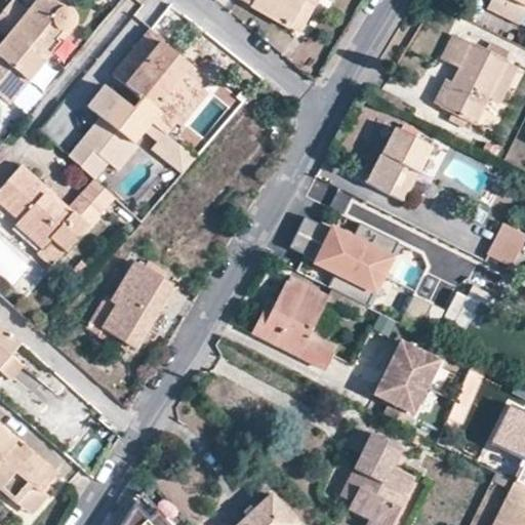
[(0,45),(0,55),(28,80),(59,41),(53,36),(58,29),(69,29),(73,23),(74,16),(71,10),(63,7),(53,0),(36,0),(29,10),(9,34),(0,45)]
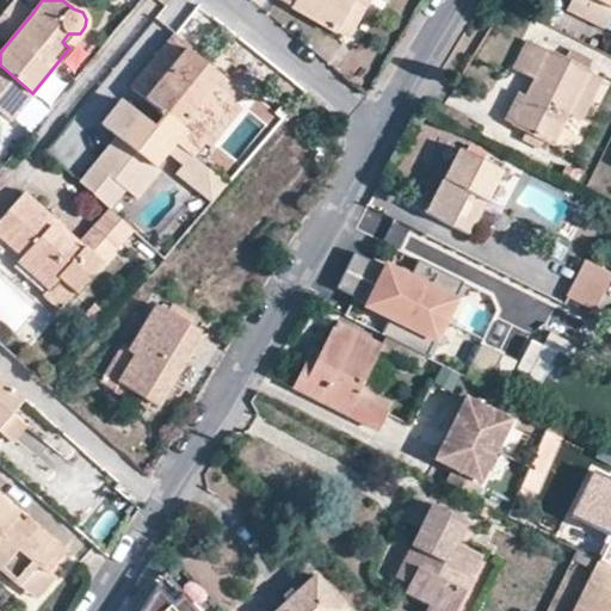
[(0,30),(11,39),(34,12),(17,0),(11,0),(0,13),(0,30)]
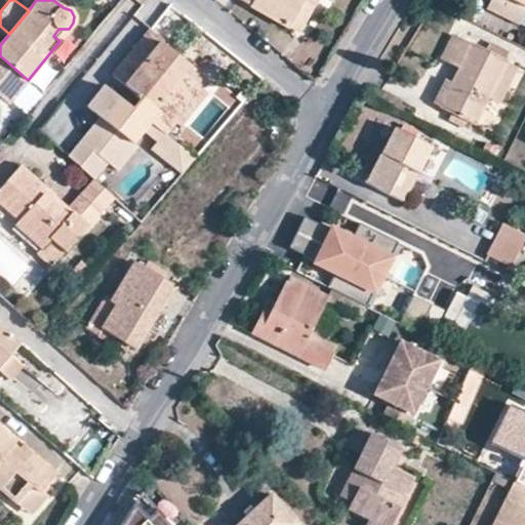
[(308,0),(315,4),(317,0),(242,0),(290,27),(305,0),(308,0)]
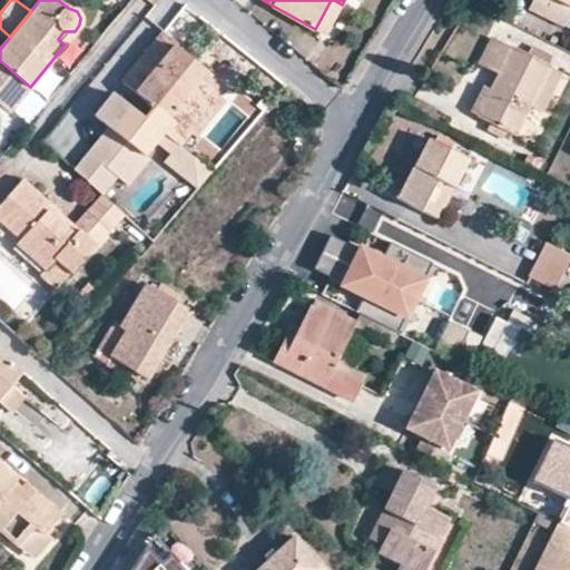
[(325,33),(342,5),(334,0),(331,0),(315,29),(324,33),(325,33)]
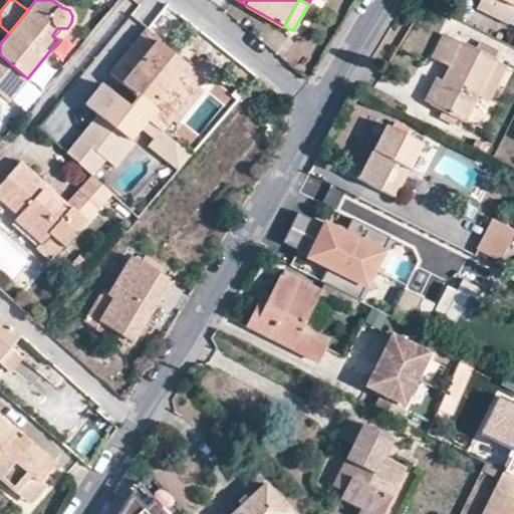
[(513,0),(482,0),(477,10),(507,25),(513,10),(513,0)]
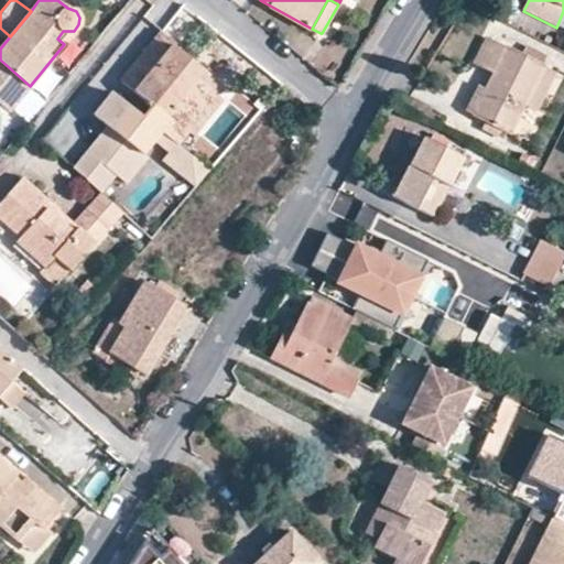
[(218,96),(219,96),(226,87),(160,31),(119,78),(151,106),(167,121),(160,129),(177,143),(188,131),(218,96)]
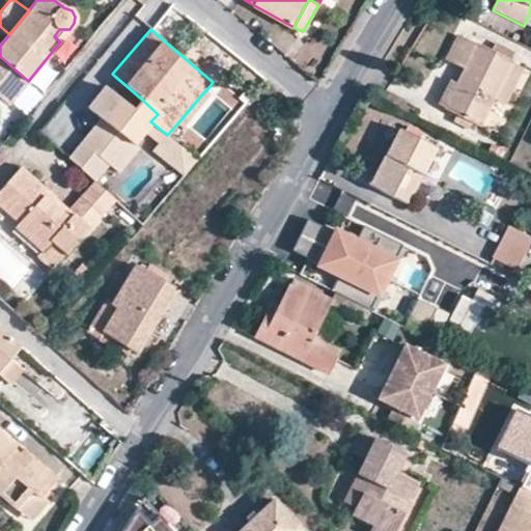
[(497,87),(509,62),(457,36),(447,60),(466,70),(458,82),(446,108),(455,113),(452,120),(473,130),(477,122),(485,110),(497,87)]
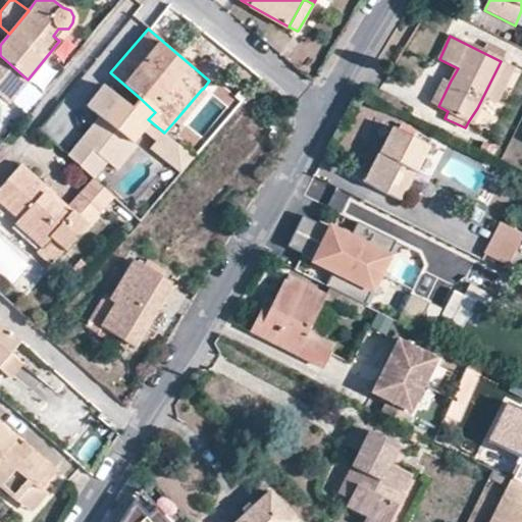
[(0,90),(11,100),(28,80),(0,55),(0,76),(0,77),(0,90)]
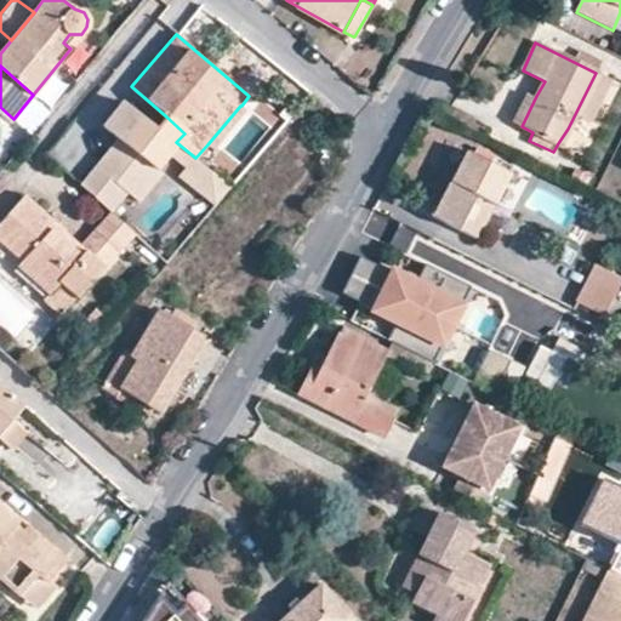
[(611,80),(596,73),(581,102),(568,129),(558,143),(574,152),(611,80)]
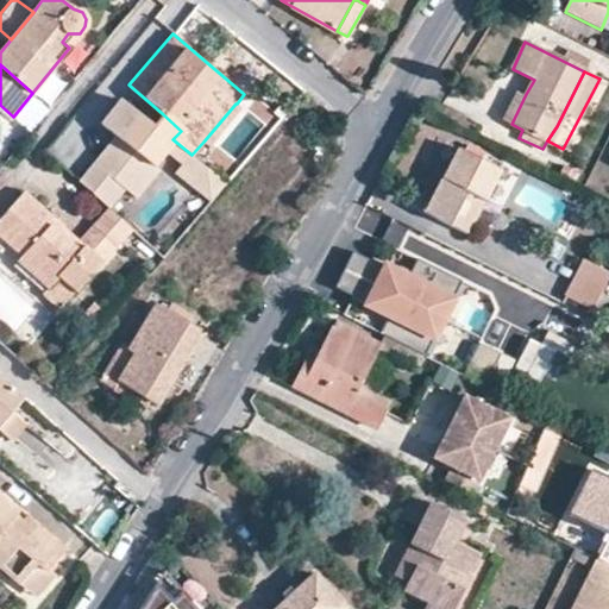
[(503,120),(512,124),(526,94),(525,94),(518,92),(503,119),(503,120)]
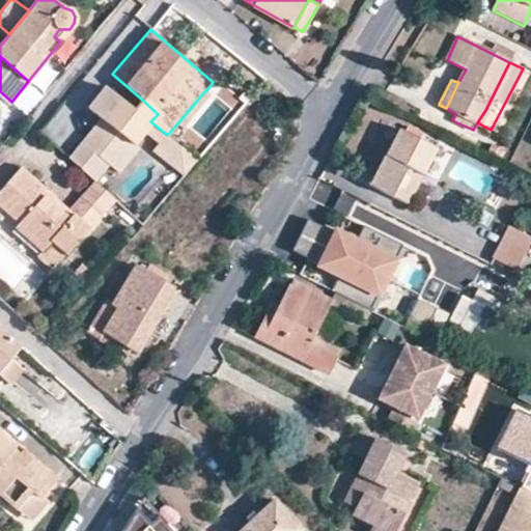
[(105,84),(87,106),(101,116),(67,156),(93,180),(107,163),(113,168),(150,121),(158,114),(142,100),(134,109),(105,84)]
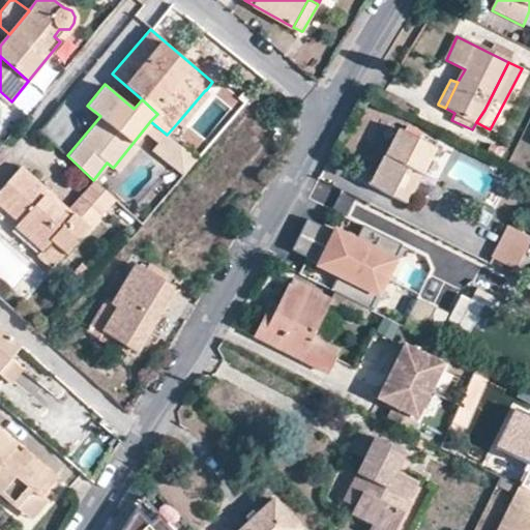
[(28,114),(42,95),(29,85),(16,105),(28,114)]
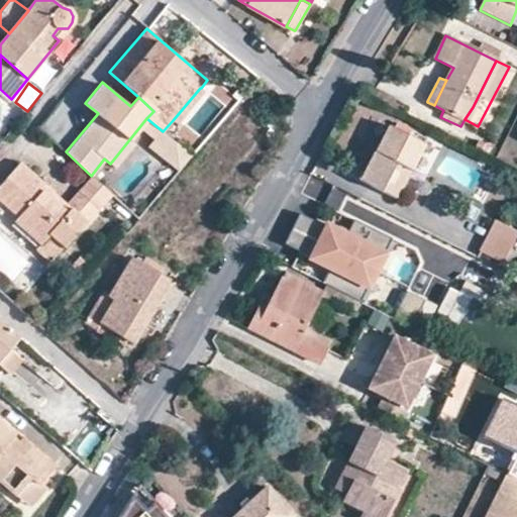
[(206,92),(201,88),(200,88),(173,120),(179,125),(206,92)]
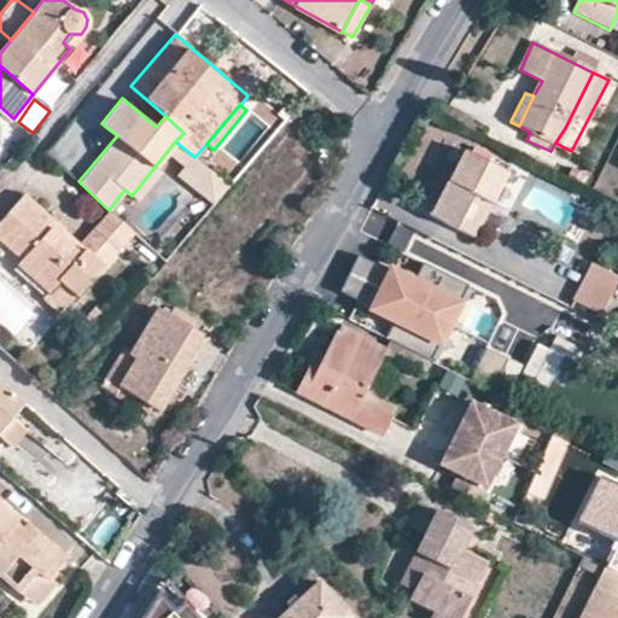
[(471,155),(488,162),(493,151),(477,144),(471,155)]
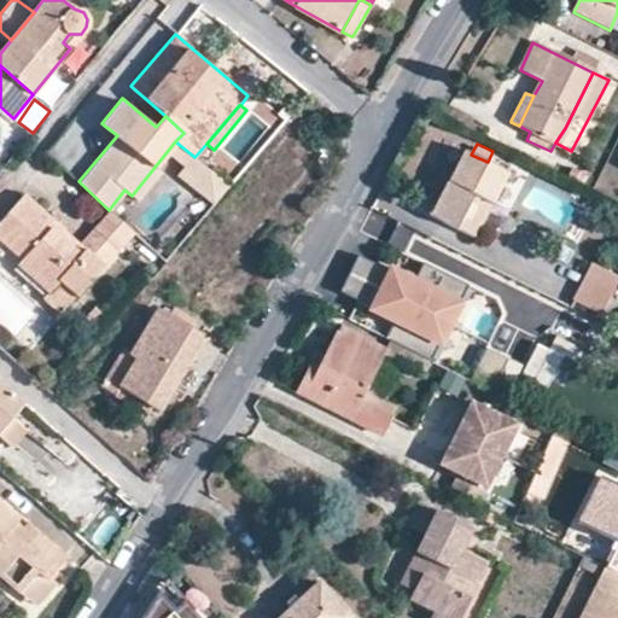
[(431,216),(473,238),(507,172),(488,162),(471,155),(465,151),(431,216)]
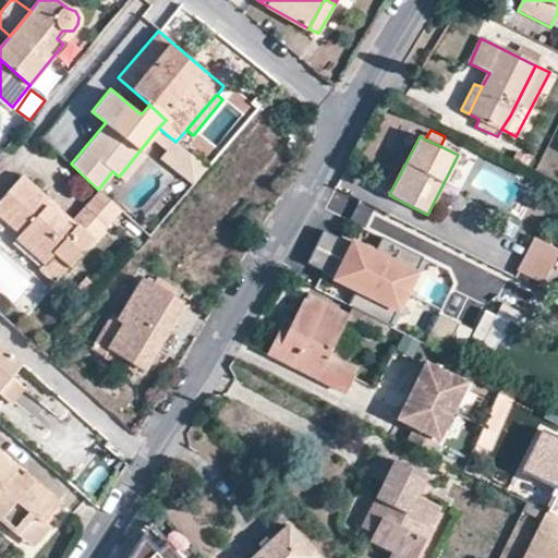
[(53,254),(70,267),(94,240),(75,221),(70,226),(43,202),(48,196),(23,174),(0,201),(0,214),(20,233),(16,238),(45,263),(53,254)]
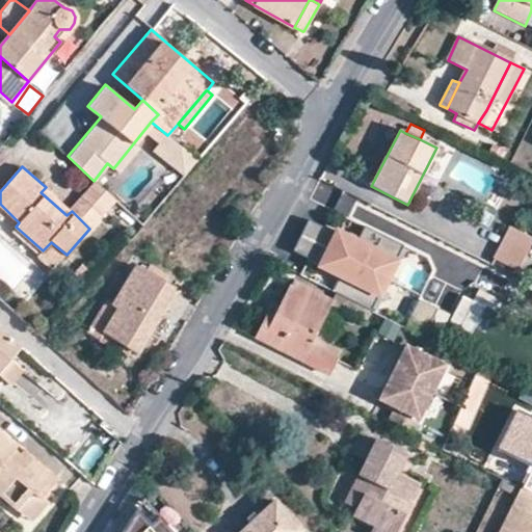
[(79,196),(101,216),(115,201),(100,186),(94,181),(79,196)]
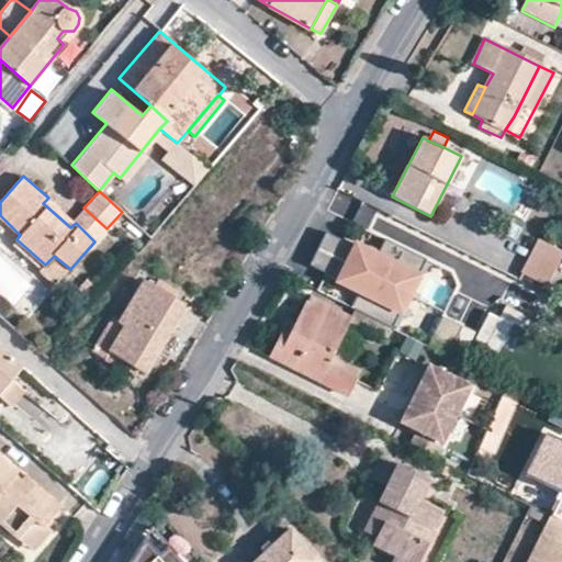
[(72,220),(48,198),(43,203),(70,227),(76,223),(72,220)]
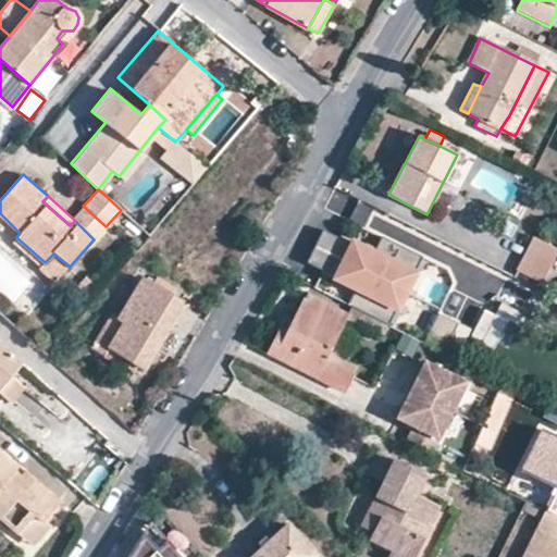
[(72,218),(75,221),(94,239),(106,226),(83,206),(72,218)]
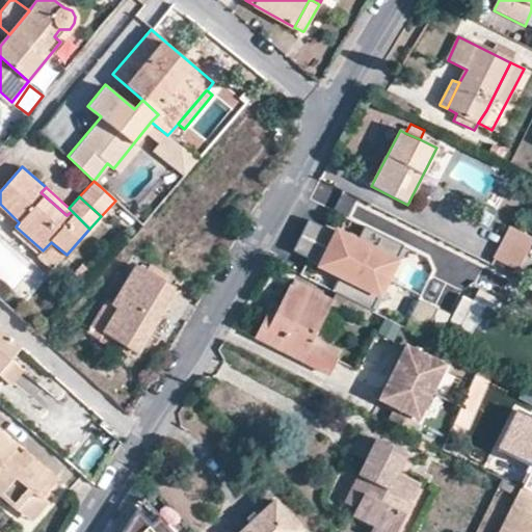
[(333,290),(372,311),(404,245),(365,225),(357,241),(325,225),(325,228),(309,219),(293,249),(310,257),(309,258),(340,274),(333,290)]
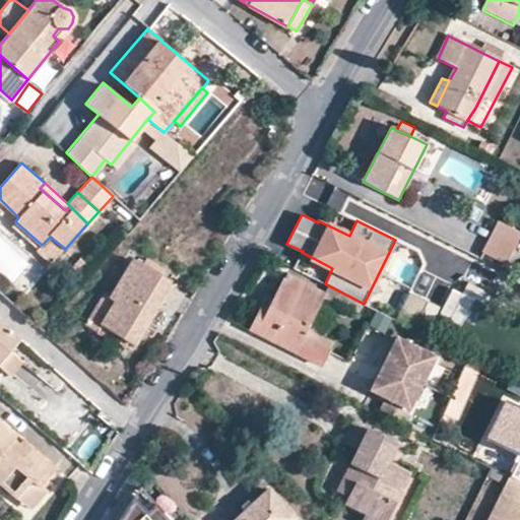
[(482,254),(505,264),(519,233),(519,232),(499,221),(482,254)]
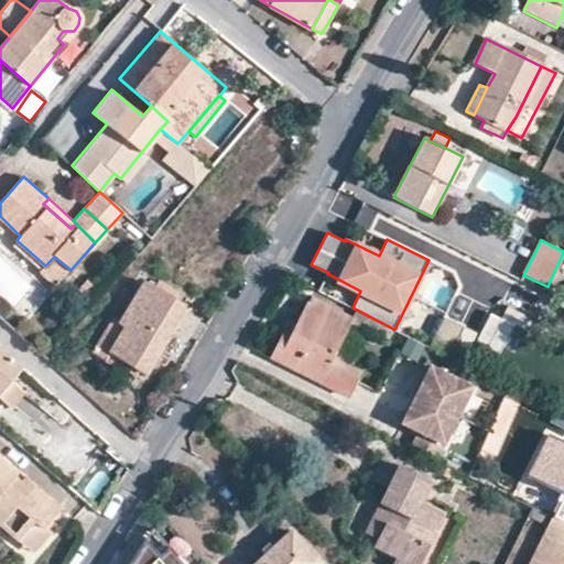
[(55,286),(71,270),(54,257),(45,266),(39,273),(55,286)]
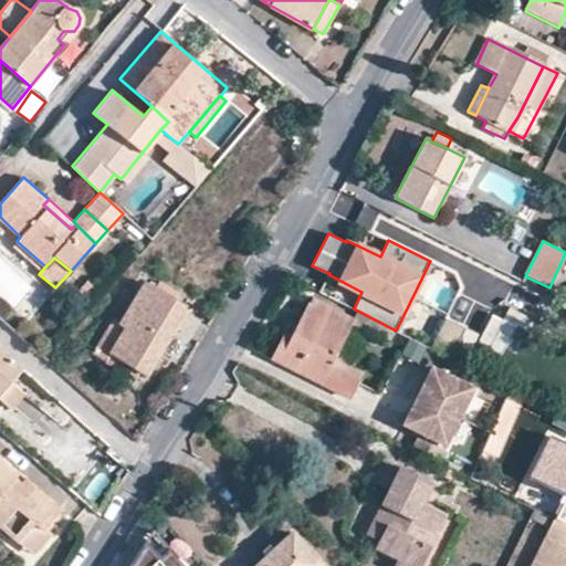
[(112,353),(140,370),(147,374),(169,337),(166,336),(182,306),(143,283),(119,324),(118,325),(125,328),(112,353)]
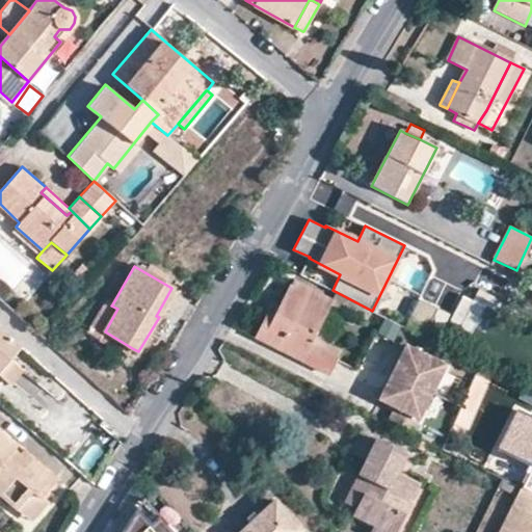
[(294,283),(282,307),(276,316),(268,313),(256,336),(329,373),(341,349),(314,337),(333,302),(294,283)]
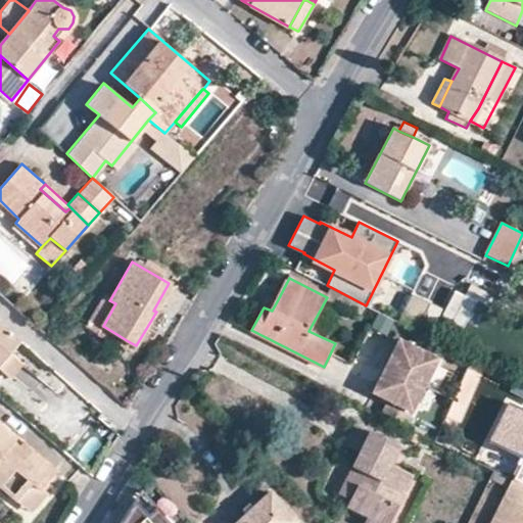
[(431,304),(413,295),(398,323),(417,332),(431,304)]
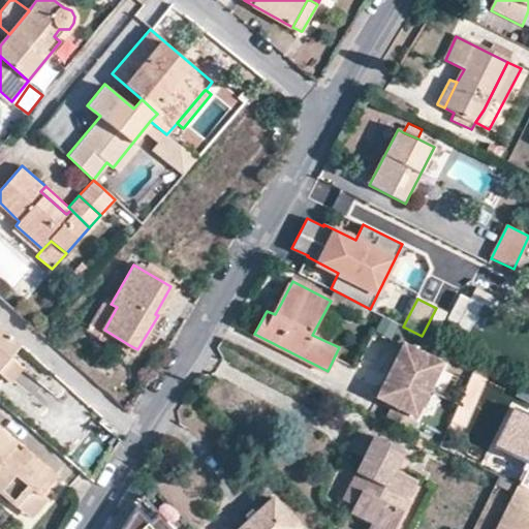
[(111,304),(112,303),(104,300),(87,330),(126,354),(131,346),(104,330),(117,307),(111,304)]
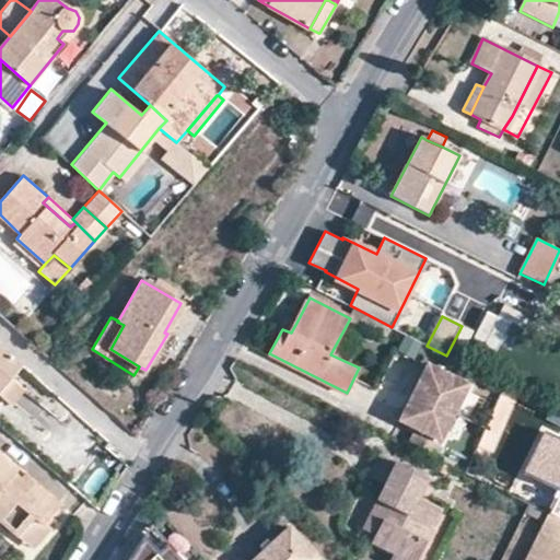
[(288,319),(282,329),(291,333),(296,323),(288,319)]
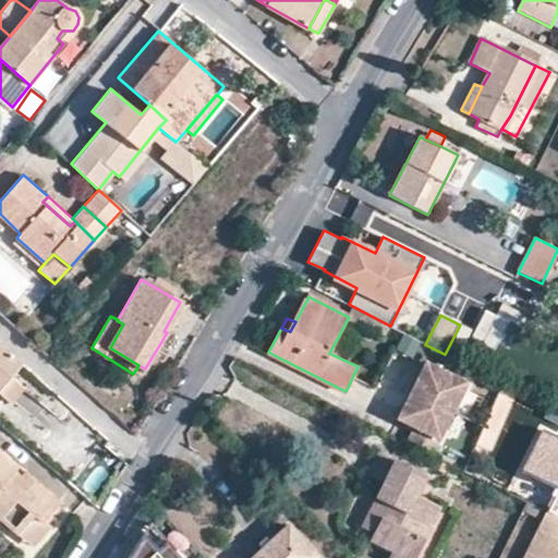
[(473,330),(460,325),(445,354),(458,361),(473,330)]
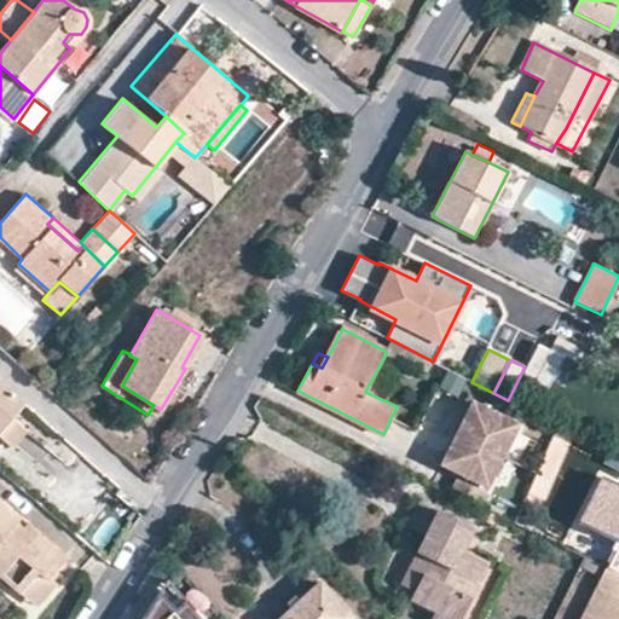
[(0,434),(3,432),(13,418),(27,404),(0,380),(0,434)]
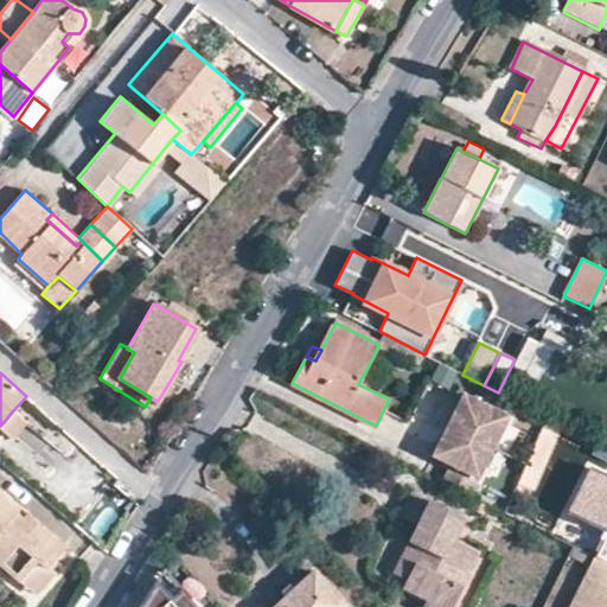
[(451,468),(442,485),(468,499),(516,407),(490,393),(481,409),(464,400),(432,459),(451,468)]
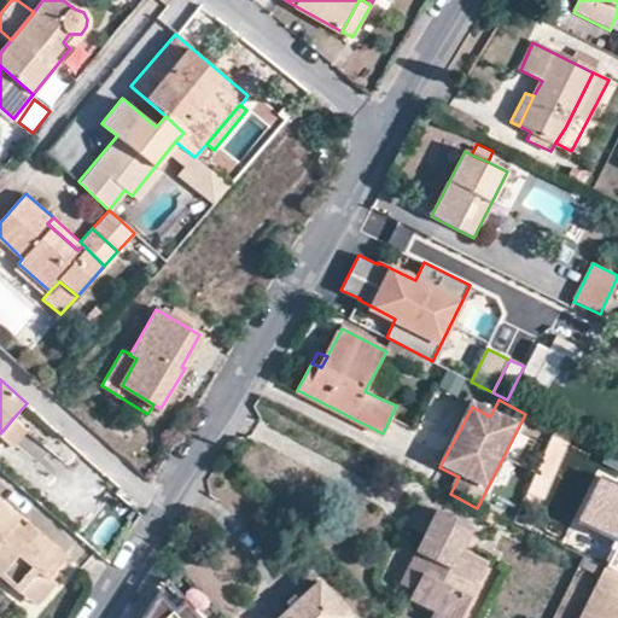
[(24,427),(13,418),(3,431),(13,442),(15,442),(25,427),(24,427)]
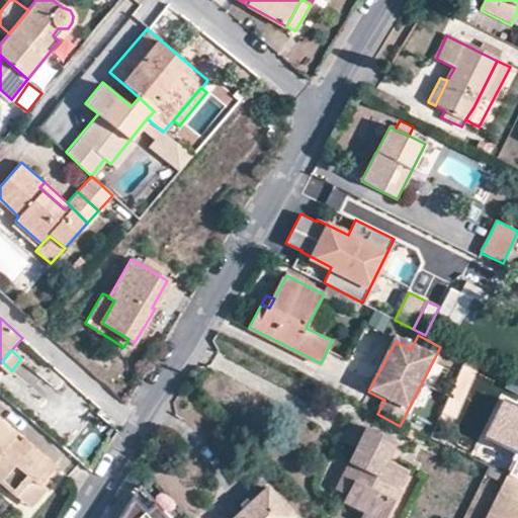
[(517,407),(501,400),(482,439),(517,455),(507,476),(517,480),(517,407)]
